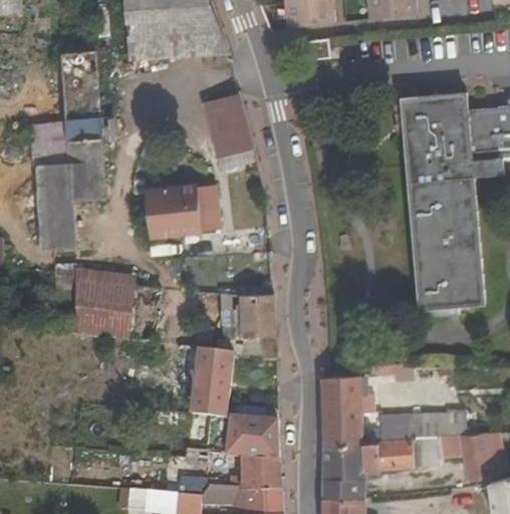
[(208,0),(121,0),(126,60),(228,54),(208,0)]
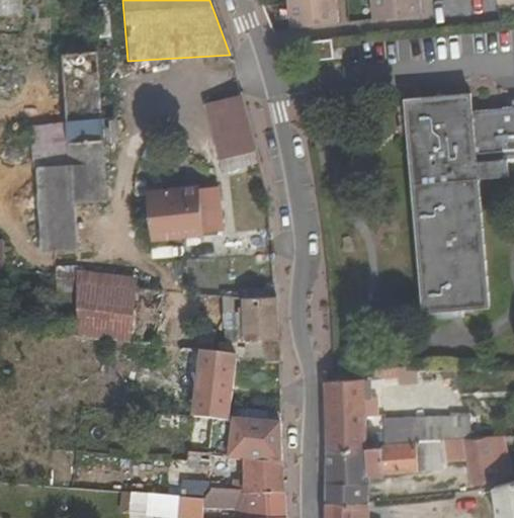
[(284,0),(287,27),(337,22),(334,0),(284,0)]
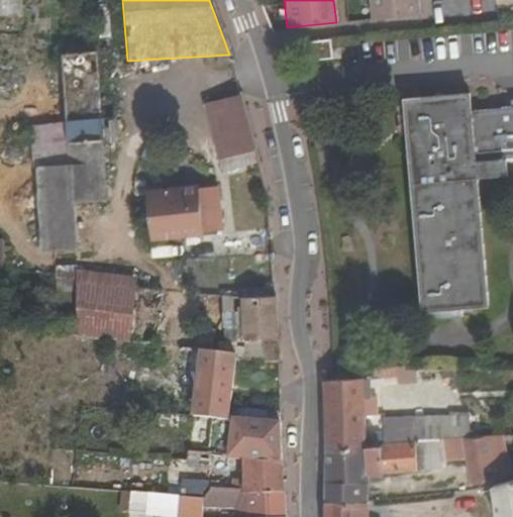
[(368,0),(371,19),(418,14),(417,0),(368,0)]
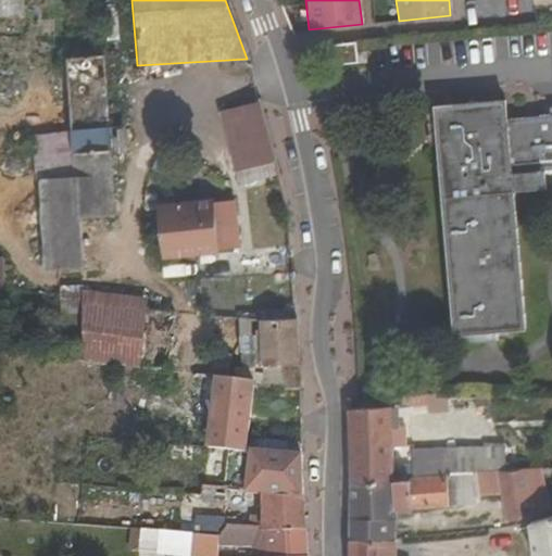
[(328,66),(366,63),(365,50),(354,51),(353,40),(327,42),(328,66)]
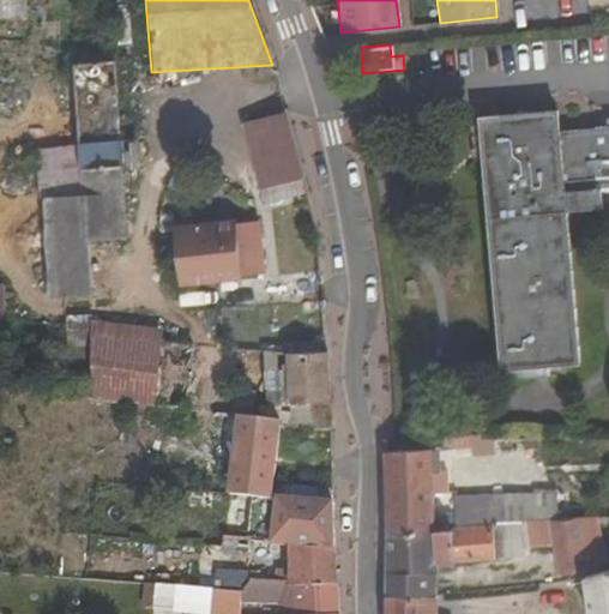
[(120,169),(138,168),(130,56),(71,60),(76,131),(76,145),(83,241),(125,238),(120,169)]
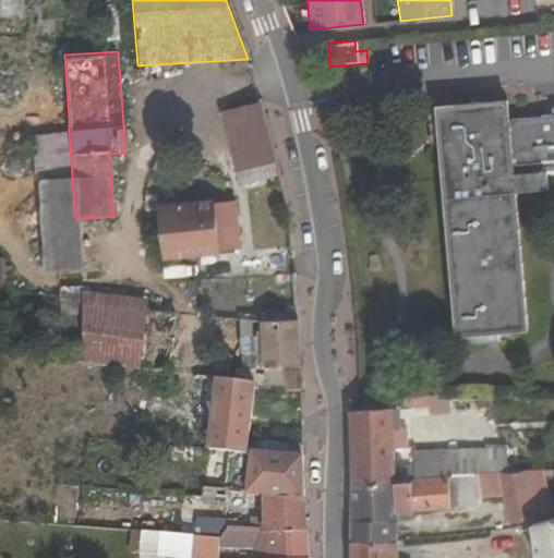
[(553,123),(548,124),(546,113),(536,114),(536,117),(507,119),(505,99),(433,106),(453,337),(525,331),(514,194),(548,191),(545,170),(553,169),(553,123)]
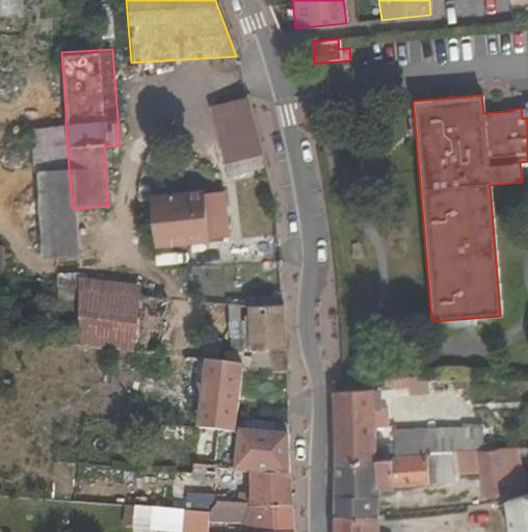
[(263,154),(246,96),(207,106),(222,164),(263,154)]
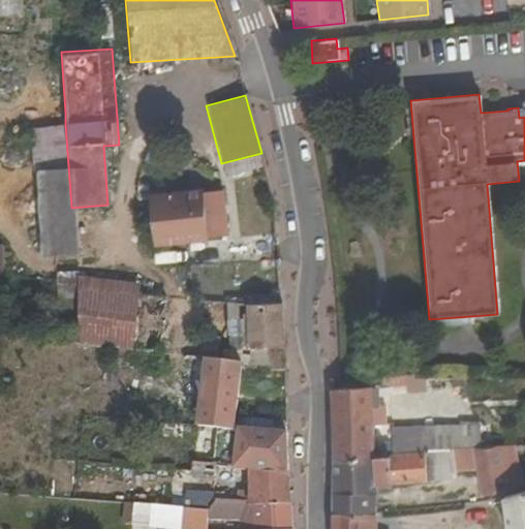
[(65,125),(27,127),(30,172),(34,172),(39,257),(74,255),(74,254),(71,208),(65,125)]
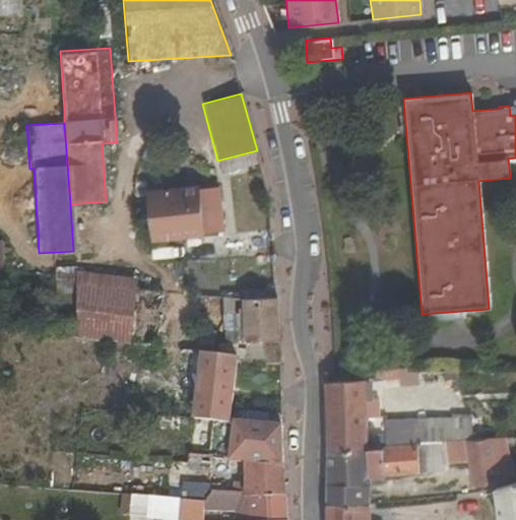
[(152,238),(221,232),(217,187),(148,193),(152,238)]
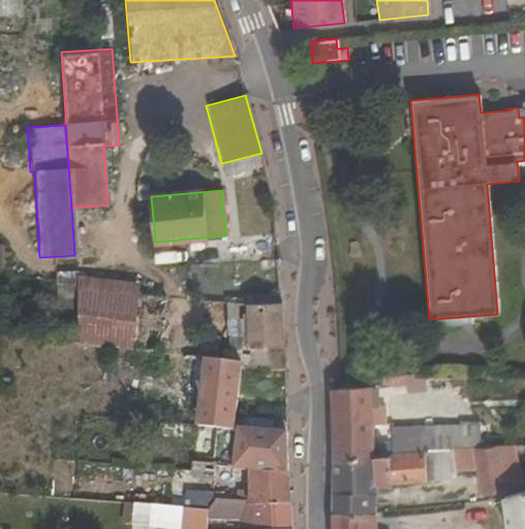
[(55,272),(55,309),(76,309),(74,276),(74,271),(55,272)]
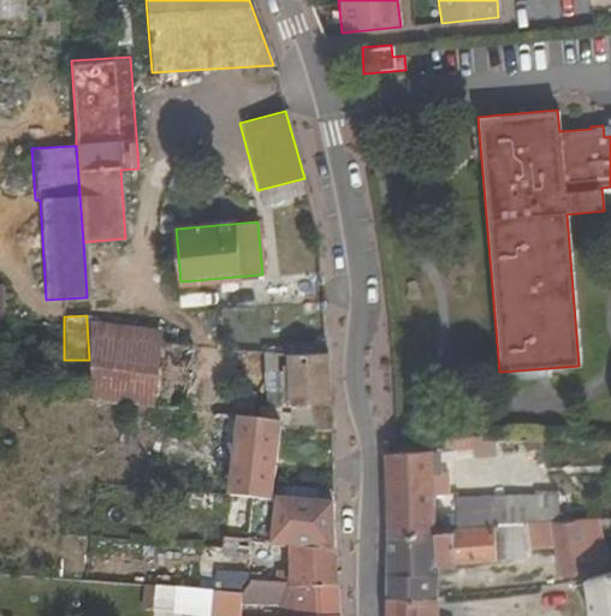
[(111,404),(154,409),(159,344),(160,330),(87,321),(89,360),(90,402),(111,404)]
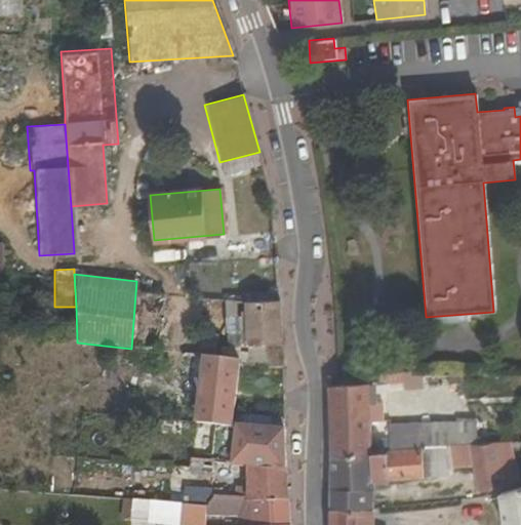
[(159,353),(212,359),(214,333),(173,329),(175,296),(135,293),(131,349),(159,353)]
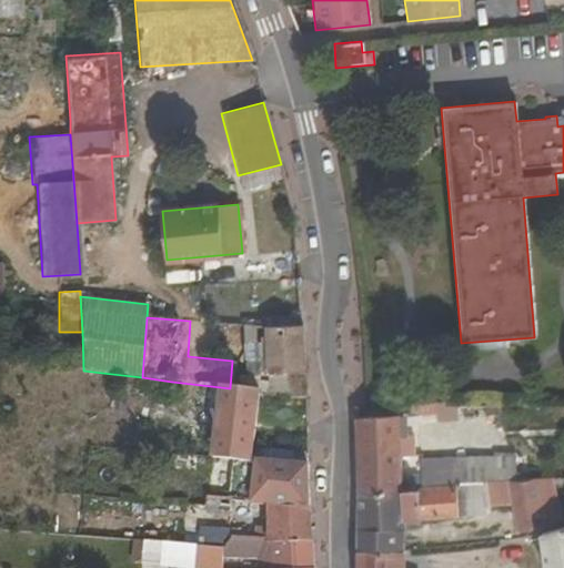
[(245,374),(264,374),(265,393),(305,398),(302,325),(244,327),(245,374)]
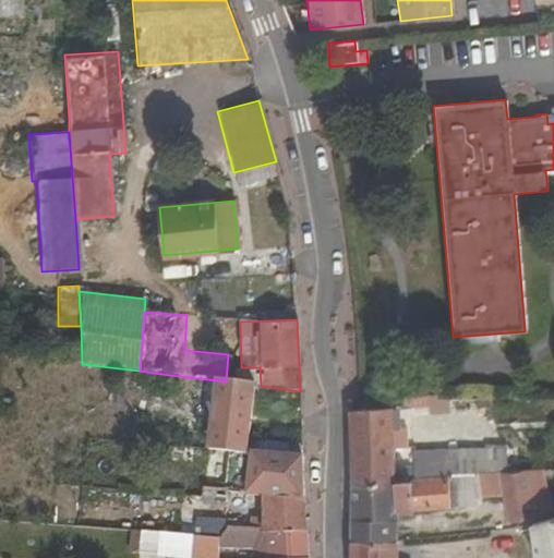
[(167,386),(213,391),(206,448),(248,451),(249,441),(253,385),(226,381),(169,375),(167,386)]
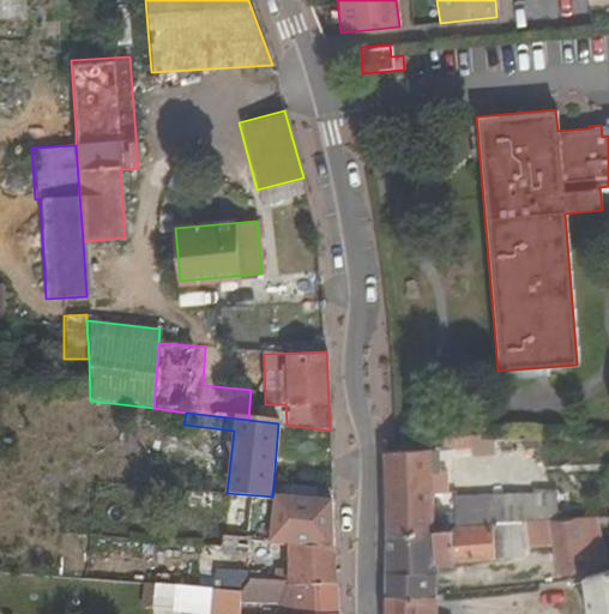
[(441,450),(470,447),(469,433),(440,435),(441,450)]
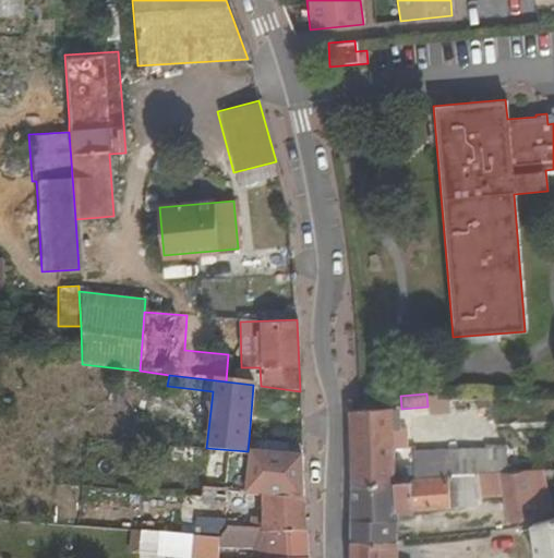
[(394,480),(392,408),(348,410),(349,483),(394,480)]
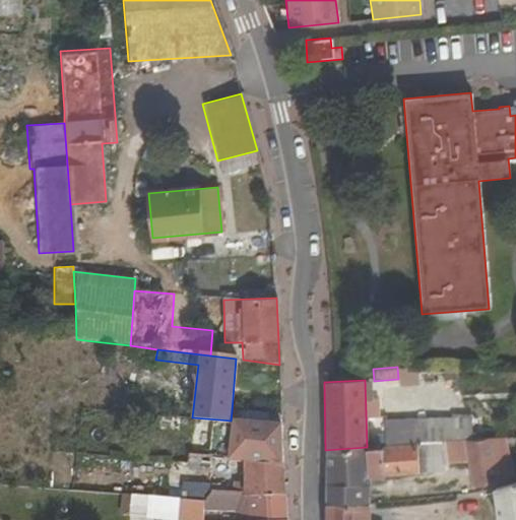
[(233,421),(263,424),(263,412),(232,411),(231,420),(233,421)]
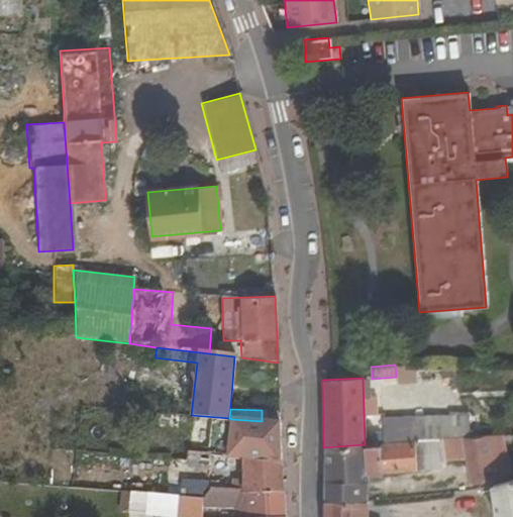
[(262,410),(262,421),(279,423),(279,411),(262,410)]
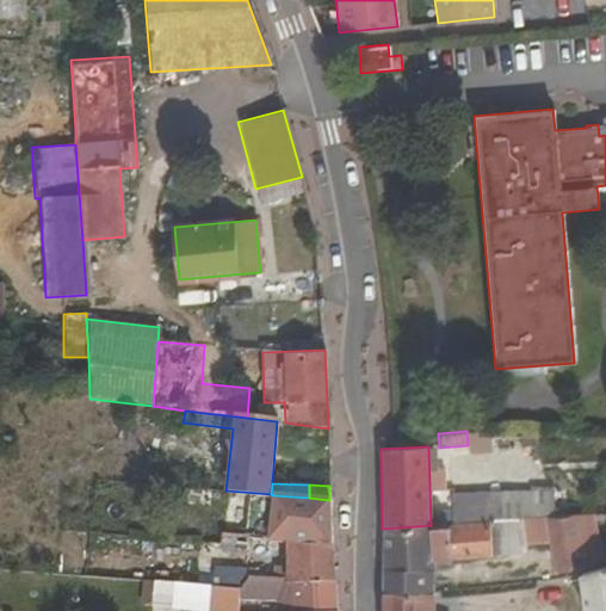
[(266,539),(285,542),(331,547),(329,500),(309,498),(273,495),(266,539)]
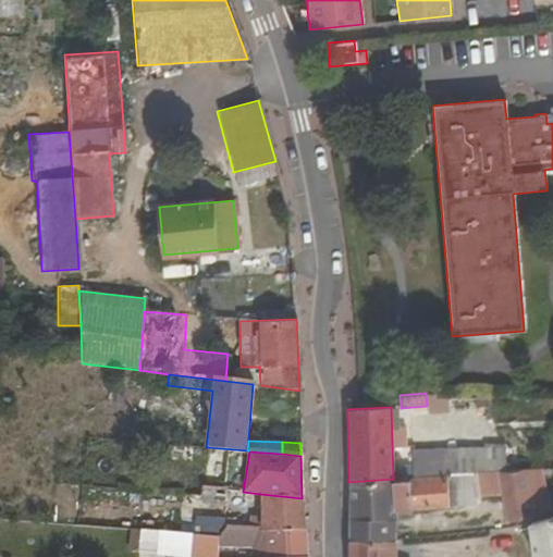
[(494,493),(494,487),(501,487),(502,493),(503,499),(505,521),(529,518),(529,517),(521,471),(471,472),(474,494),(494,493)]
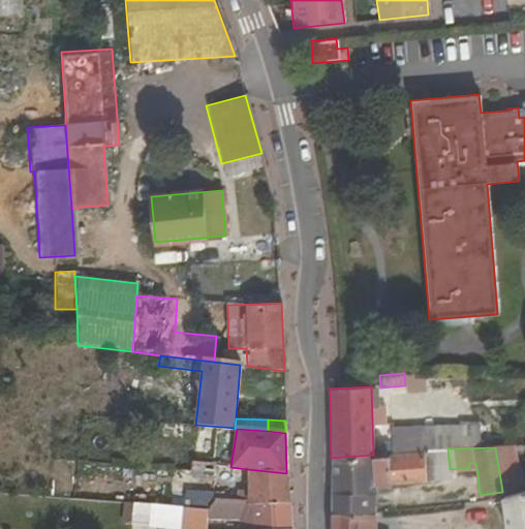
[(511,447),(495,447),(502,491),(517,488),(511,447)]
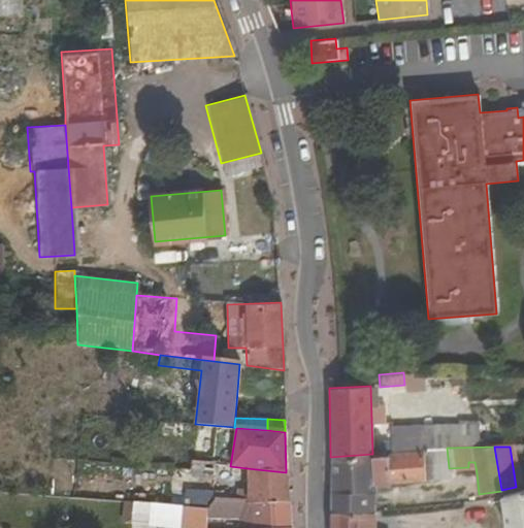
[(389,481),(434,479),(432,448),(422,448),(422,450),(387,453),(389,481)]
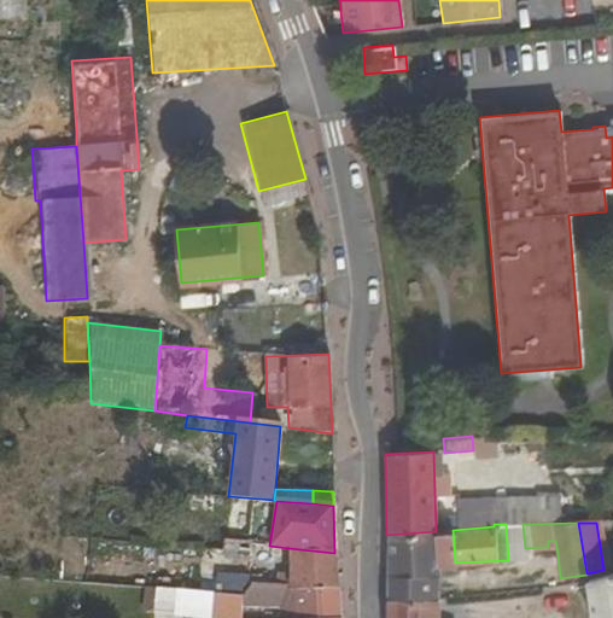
[(508,560),(526,559),(525,548),(523,524),(506,524),(508,560)]
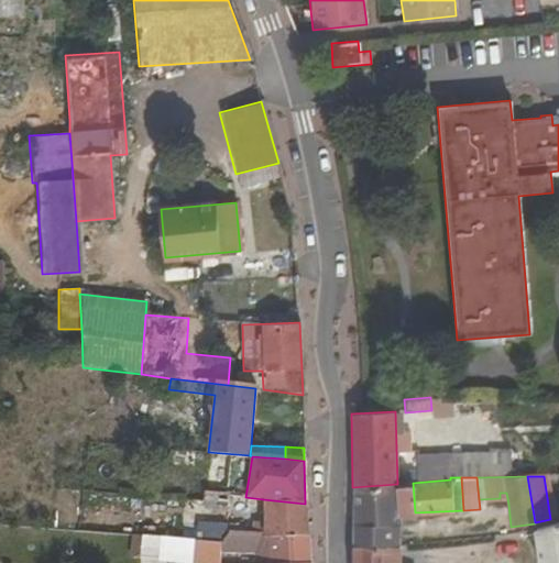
[(397,514),(415,512),(413,483),(397,484),(352,487),(353,544),(398,545),(397,514)]
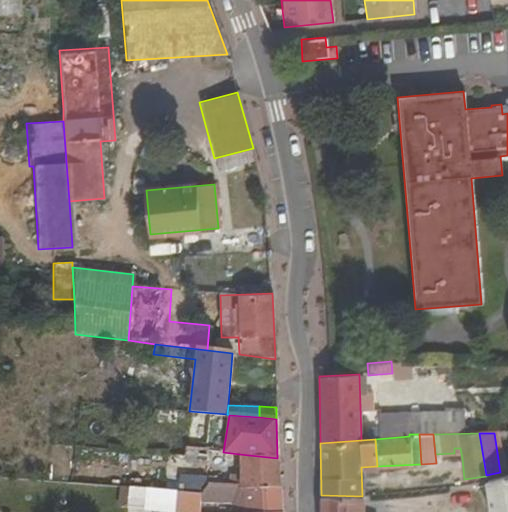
[(239,454),(239,485),(279,488),(277,458),(239,454)]
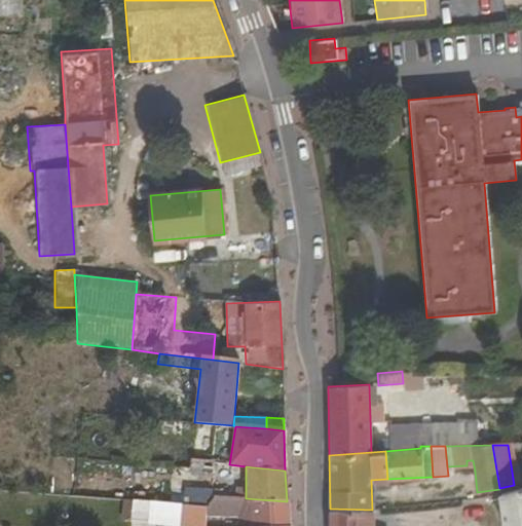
[(502,525),(521,525),(521,488),(498,495),(502,525)]
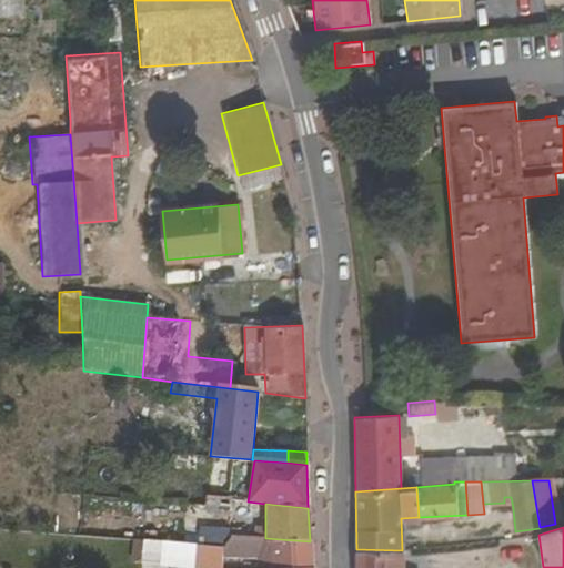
[(158,567),(182,567),(227,567),(228,557),(257,558),(255,567),(311,567),(310,541),(265,538),(230,535),(218,547),(159,543),(158,567)]
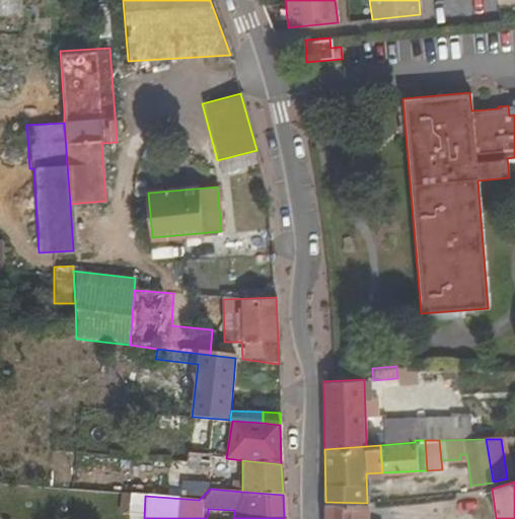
[(325,502),(324,518),(367,518),(367,503),(325,502)]
